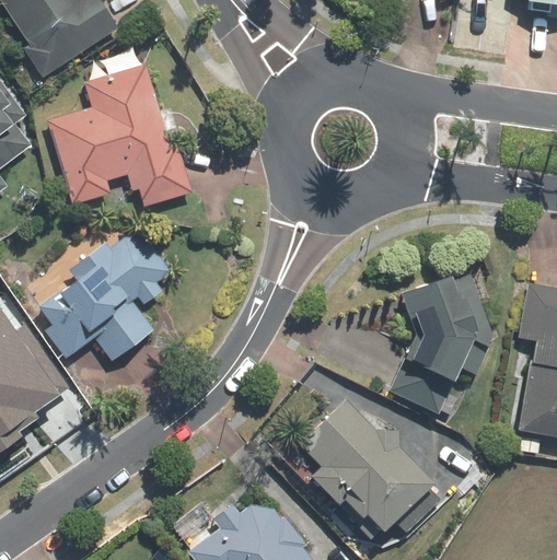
[(1,0),(28,44),(21,48),(39,79),(116,31),(96,0),(1,0)]
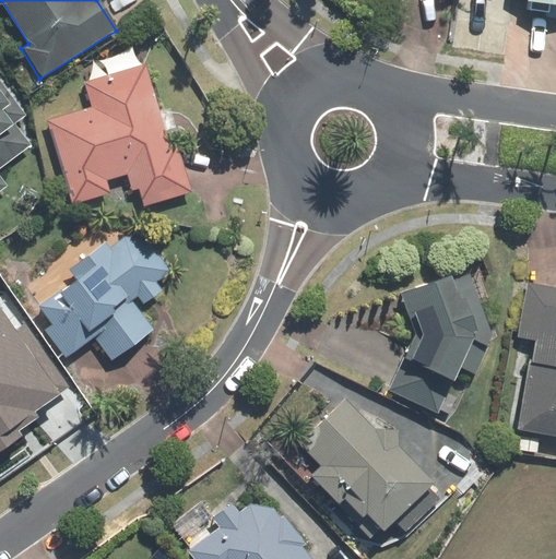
[(555,0),(524,0),(523,14),(555,16),(555,0)]
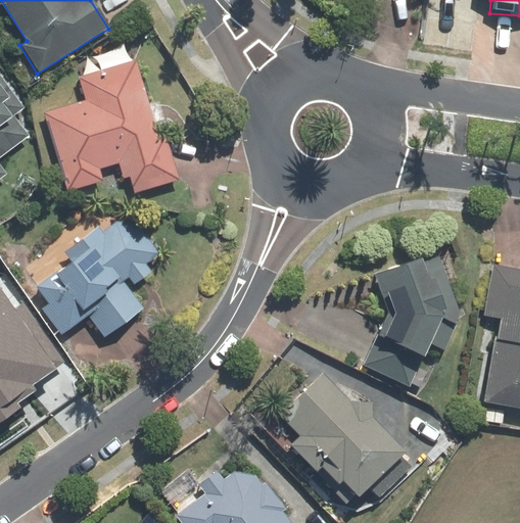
[(153,135),(136,61),(77,76),(83,101),(46,109),(64,189),(104,179),(102,170),(119,165),(122,180),(129,178),(132,190),(179,179),(169,132),(153,135)]
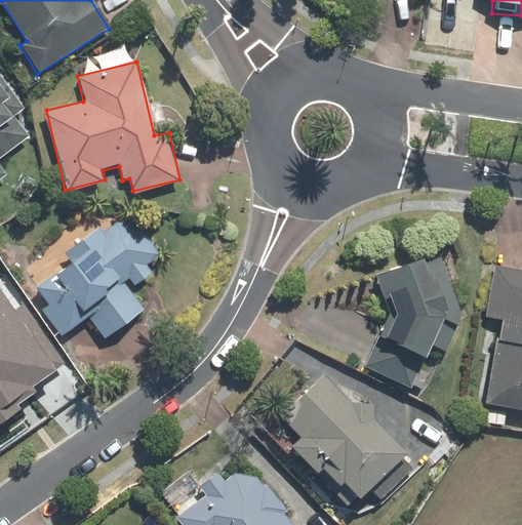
[(0,175),(3,173),(0,168),(0,151),(25,131),(10,113),(25,101),(0,70),(0,175)]
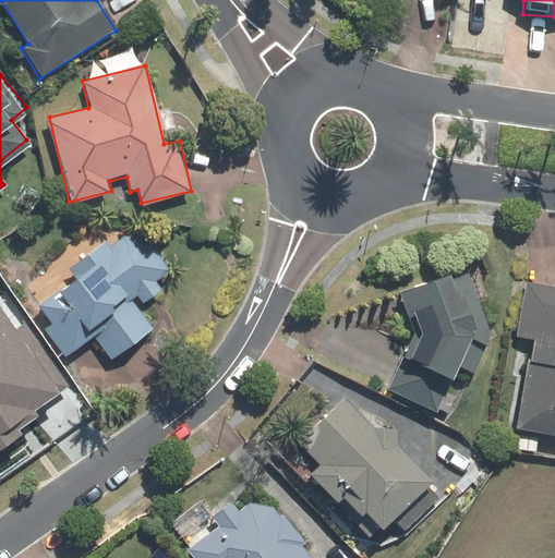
[(110,359),(151,329),(129,301),(137,294),(144,304),(163,290),(154,278),(163,271),(133,230),(110,247),(105,240),(64,269),(70,277),(34,303),(51,326),(46,330),(65,358),(94,337),(110,359)]
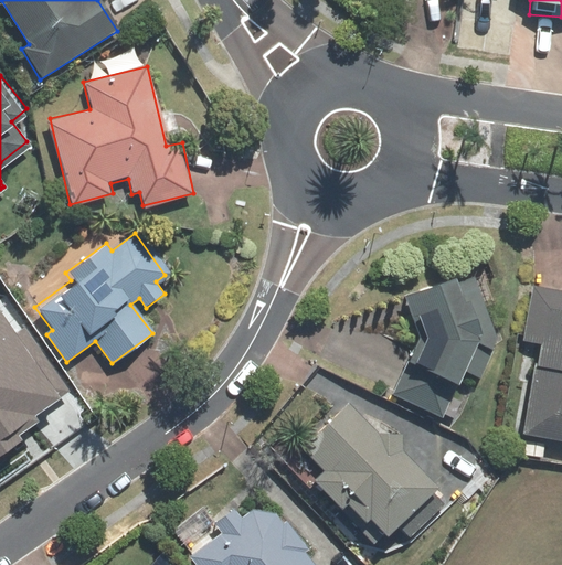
[(468,272),(406,294),(421,333),(407,360),(455,384),(462,371),(477,380),(495,345),(468,272)]
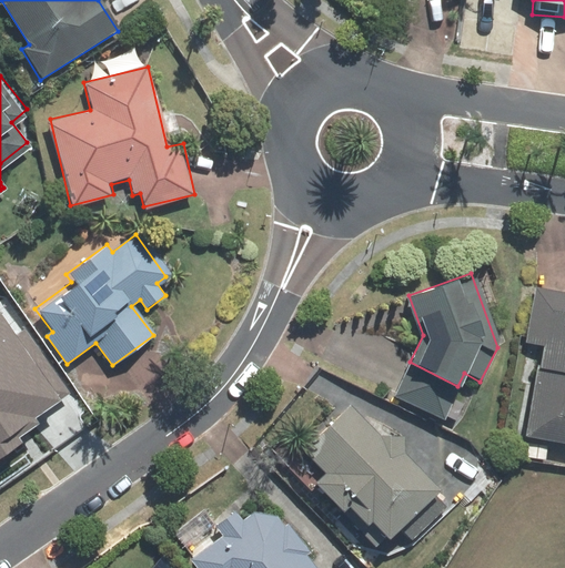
[(564,292),(531,286),(518,345),(537,348),(522,433),(564,440),(564,292)]
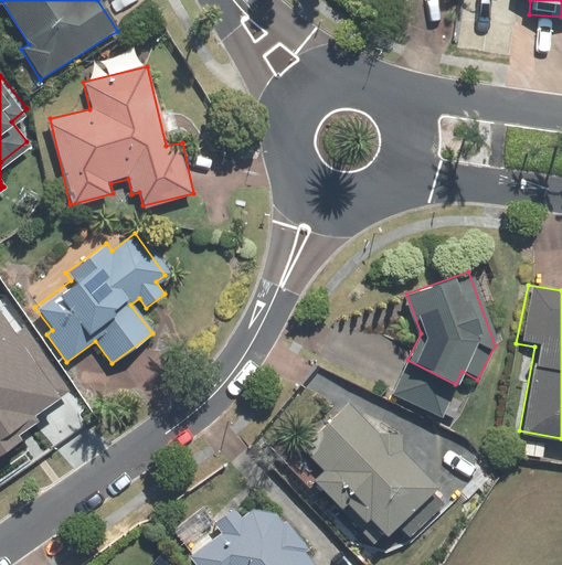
[(28,365),(0,329),(0,416),(4,413),(12,422),(21,415),(28,424),(56,403),(39,381),(52,371),(40,356),(28,365)]
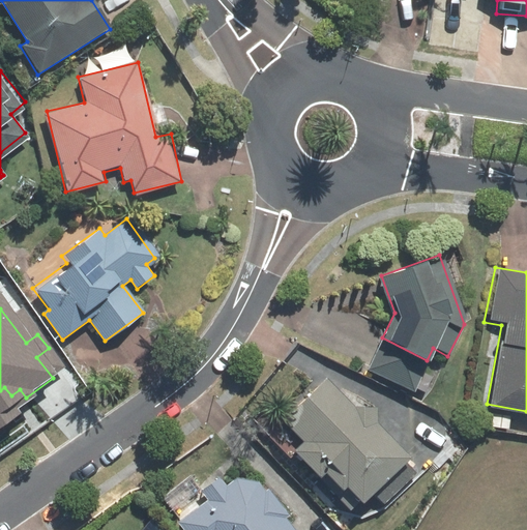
[(324,373),(276,414),(301,440),(293,448),(352,507),(371,492),(383,503),(423,464),(377,421),(376,405),(342,393),(324,373)]
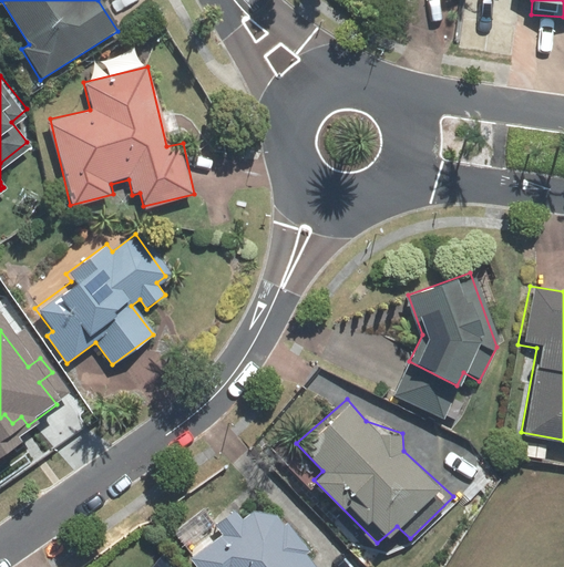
[(213,531),(185,550),(196,566),(321,566),(276,504),(250,522),(242,508),(213,531)]
